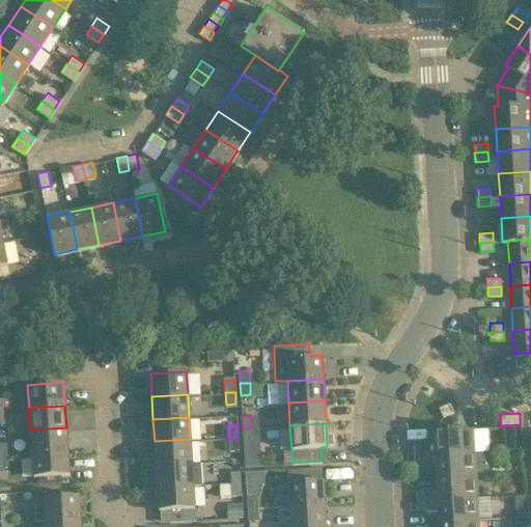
[(432,430),(435,452),(474,450),(472,426),(432,430)]
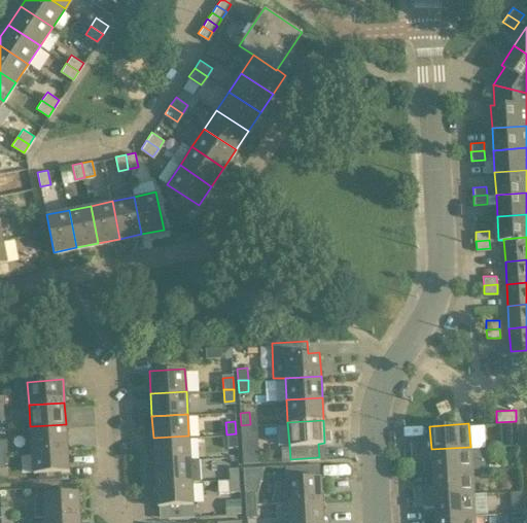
[(67,447),(66,424),(30,426),(31,449),(67,447)]
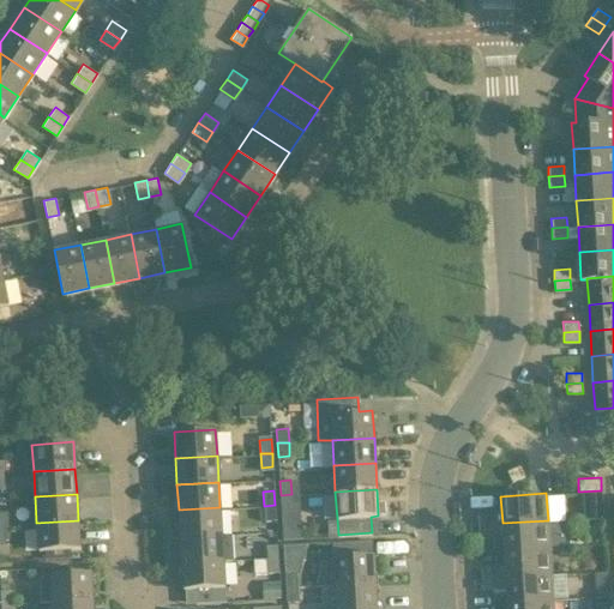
[(293,508),(292,494),(281,495),(281,508),(293,508)]
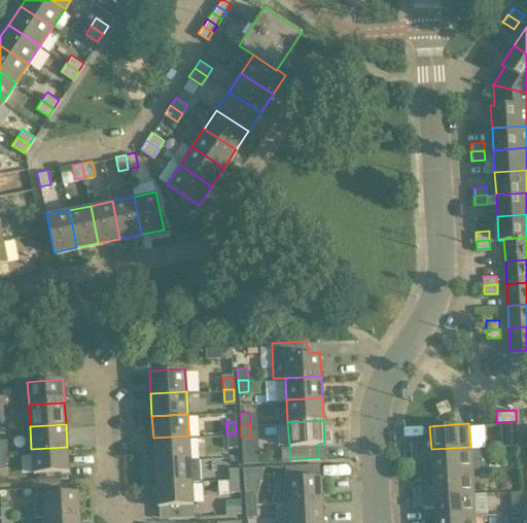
[(237,446),(236,433),(226,434),(226,446),(237,446)]
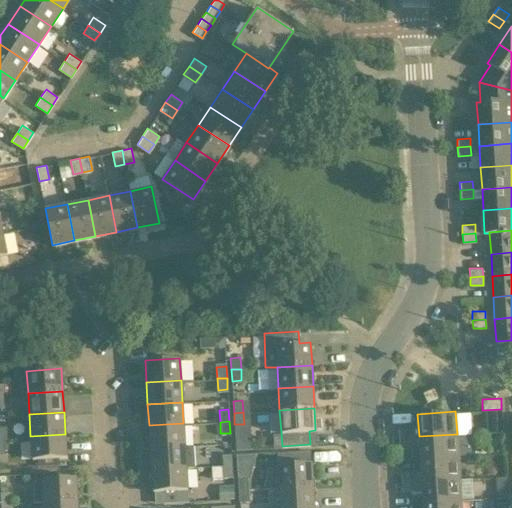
[(183,423),(149,425),(150,447),(185,445),(183,423)]
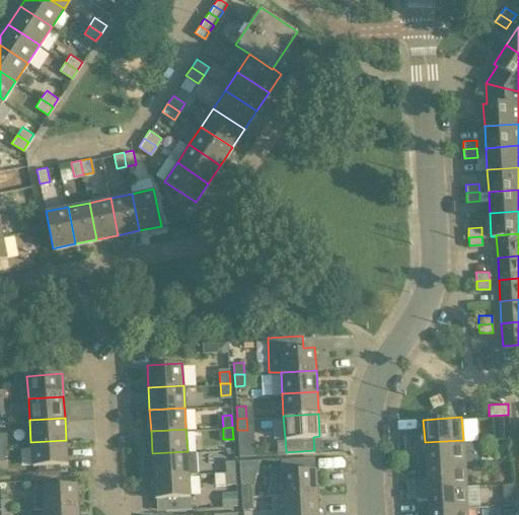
[(403,434),(404,444),(420,443),(420,433),(403,434)]
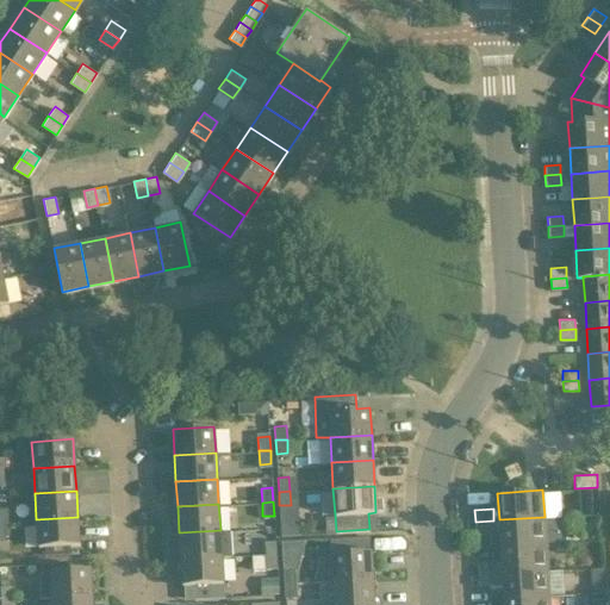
[(79,543),(78,517),(36,519),(38,546),(44,546),(69,544),(79,543)]
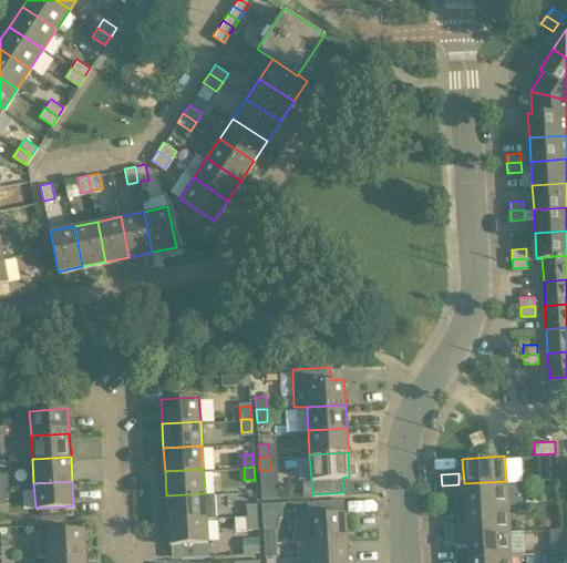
[(507,505),(506,481),(464,483),(465,508),(507,505)]
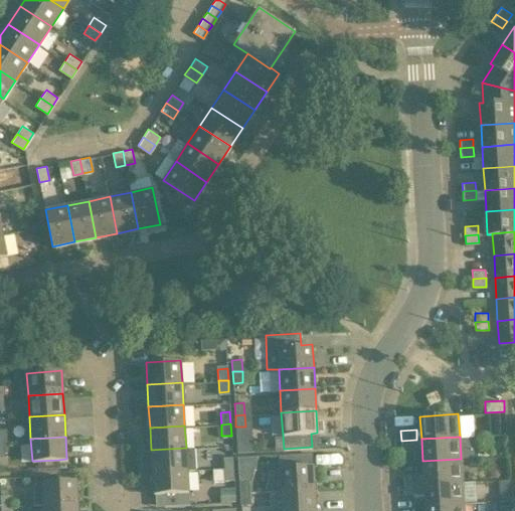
[(417,449),(416,440),(401,441),(401,450),(417,449)]
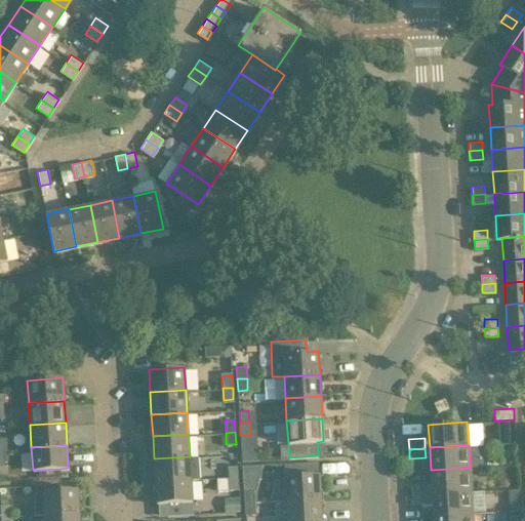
[(154,458),(155,480),(191,478),(200,478),(198,455),(190,456),(154,458)]
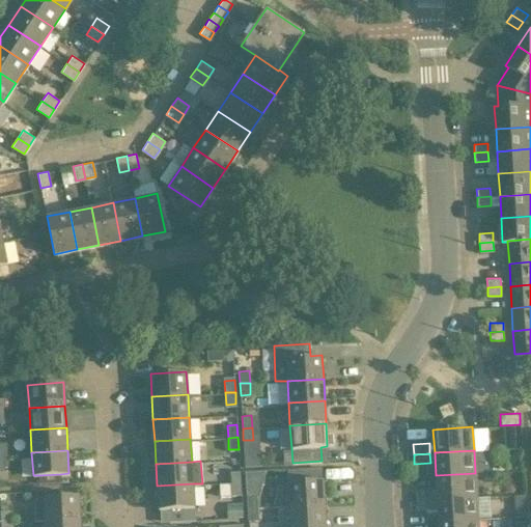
[(287,481),(287,482),(278,482),(274,504),(288,504),(325,503),(323,479),(323,466),(287,469),(288,481),(287,481)]
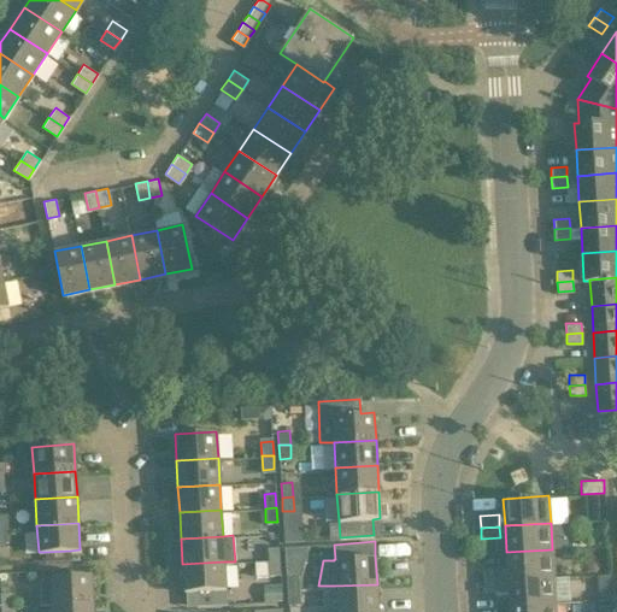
[(268,546),(268,560),(280,559),(278,545),(268,546)]
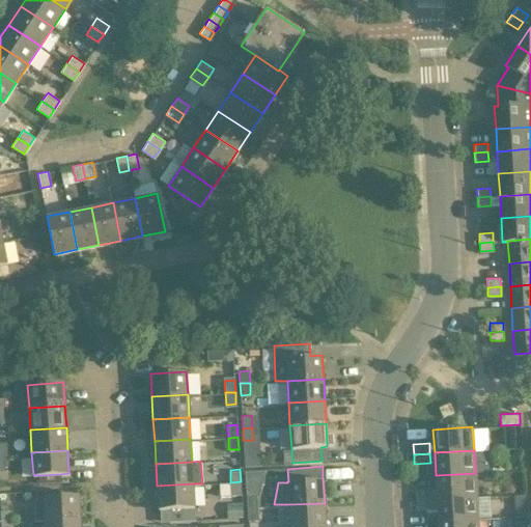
[(476,495),(475,473),(436,475),(437,497),(476,495)]
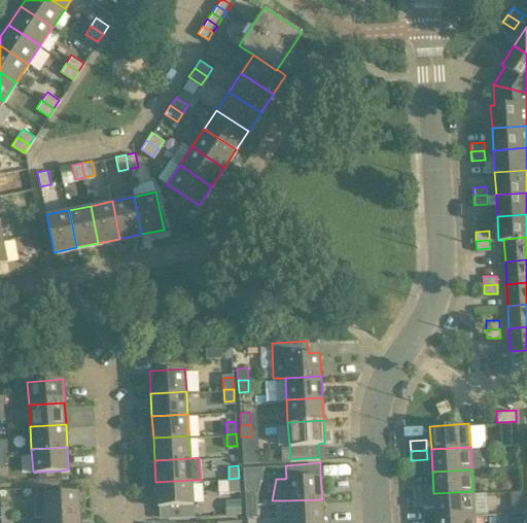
[(61,477),(60,471),(38,472),(38,479),(61,477)]
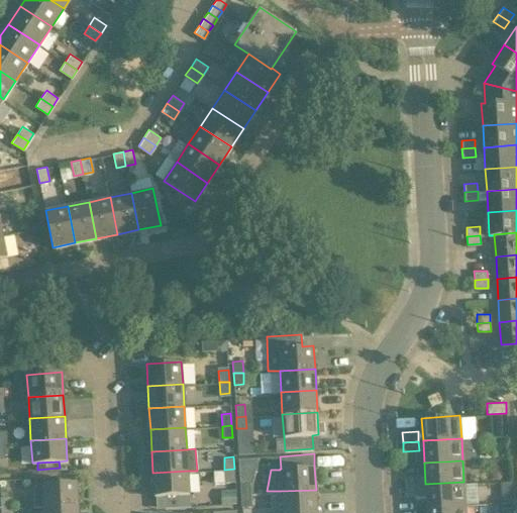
[(234,481),(234,469),(224,470),(225,481),(234,481)]
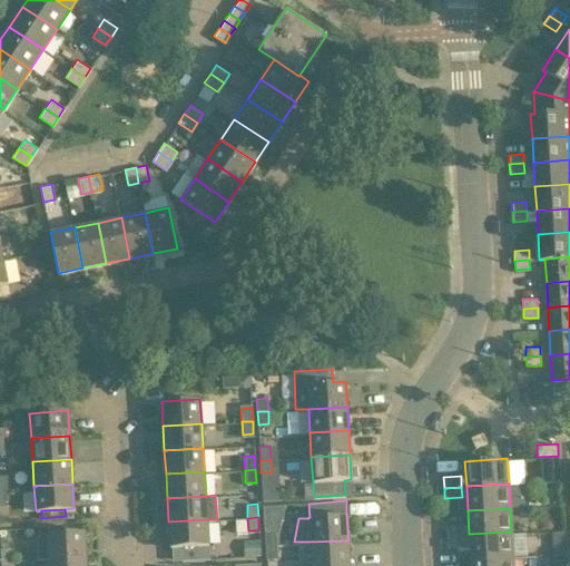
[(169,547),(182,546),(183,559),(209,557),(208,545),(207,519),(168,521),(169,547)]
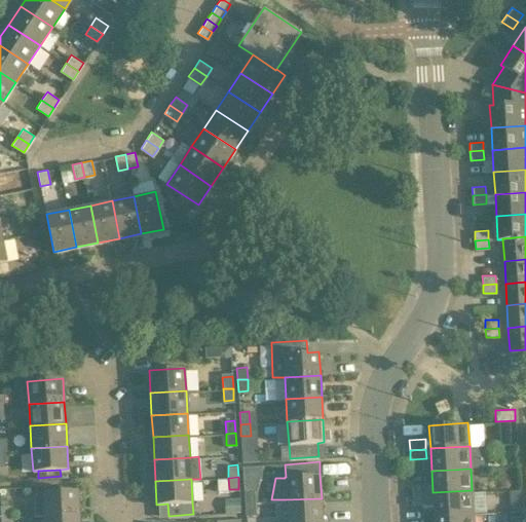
[(412,484),(412,494),(428,493),(427,483),(412,484)]
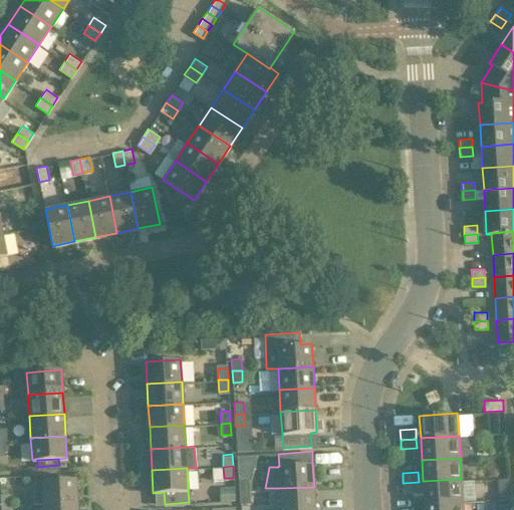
[(34,481),(33,503),(43,503),(77,501),(76,478),(41,480),(34,481)]
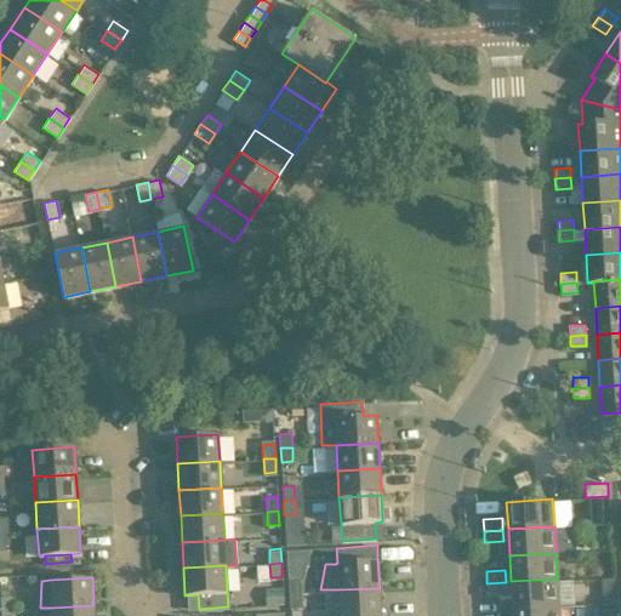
[(288,579),(289,593),(301,593),(300,579),(288,579)]
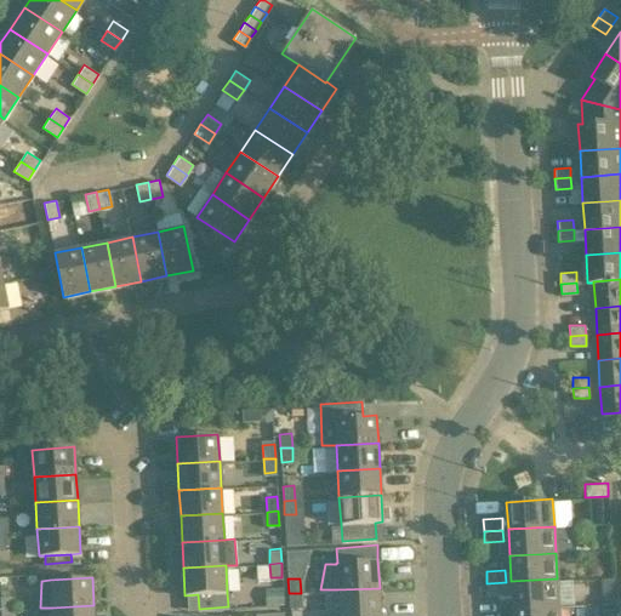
[(559,605),(557,579),(511,581),(512,608),(559,605)]
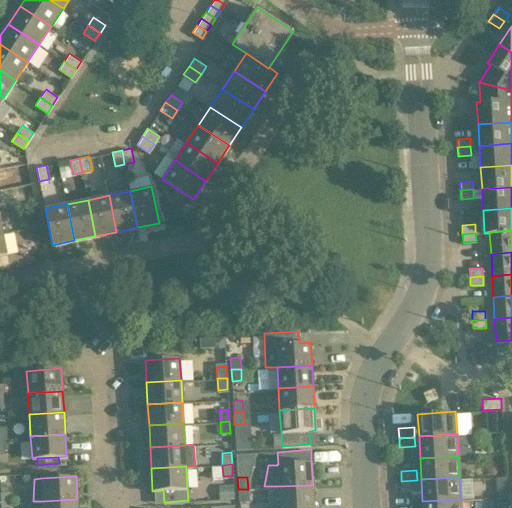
[(418,489),(417,480),(401,481),(402,490),(418,489)]
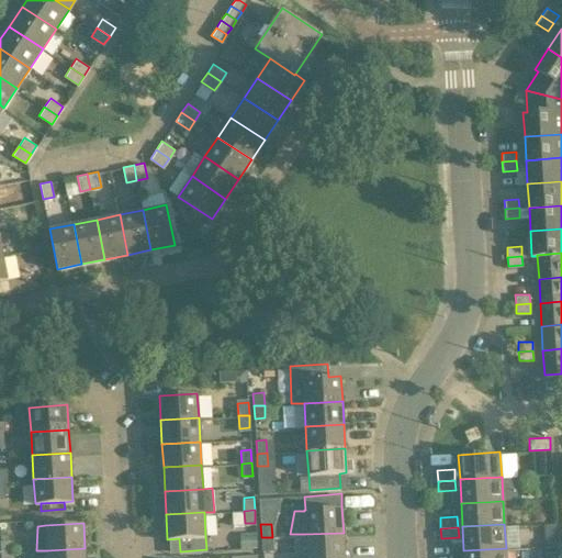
[(239,534),(240,549),(257,548),(256,533),(239,534)]
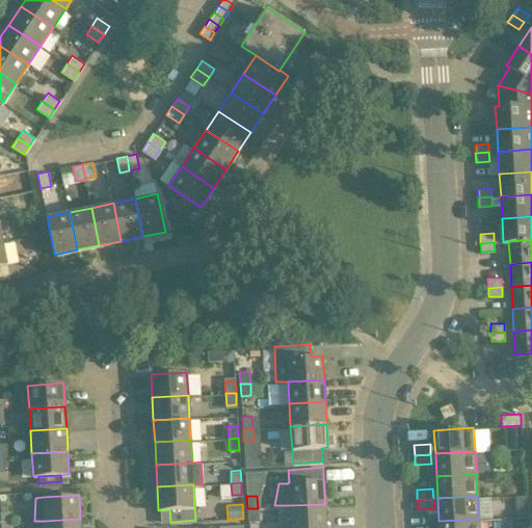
[(290,527),(326,526),(325,504),(289,505),(290,527)]
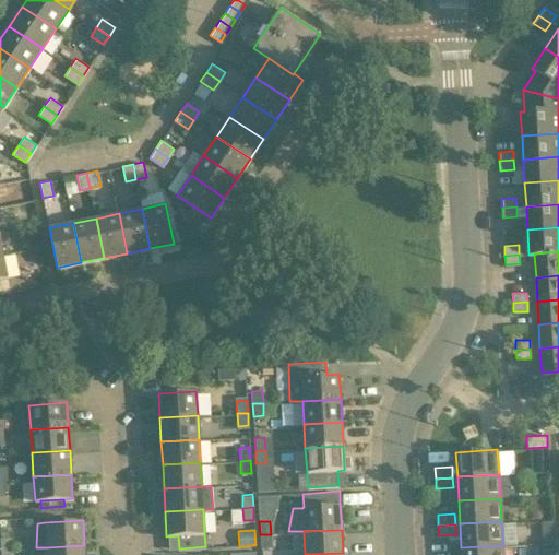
[(271,546),(271,534),(260,534),(261,547),(271,546)]
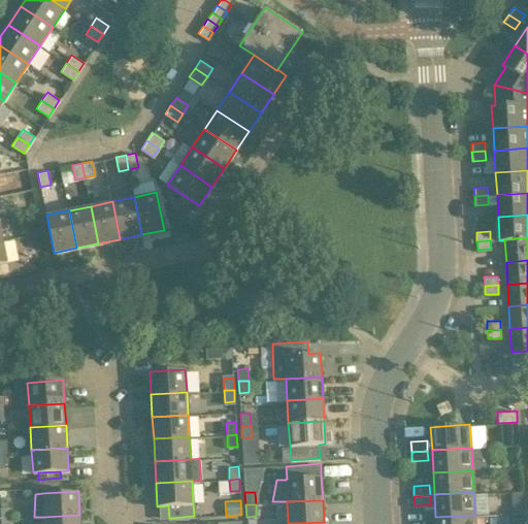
[(0,506),(0,512),(0,519),(10,518),(9,506),(0,506)]
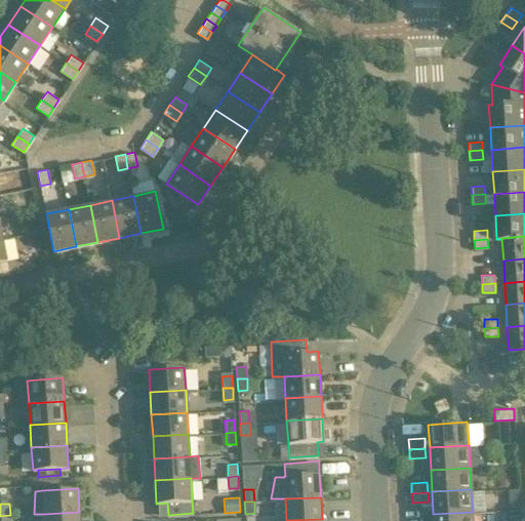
[(79,520),(79,512),(44,514),(43,520),(79,520)]
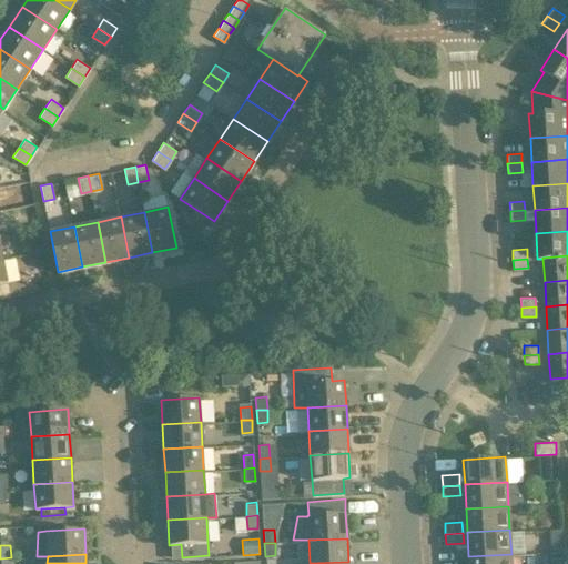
[(511,563),(511,554),(468,556),(468,563),(511,563)]
